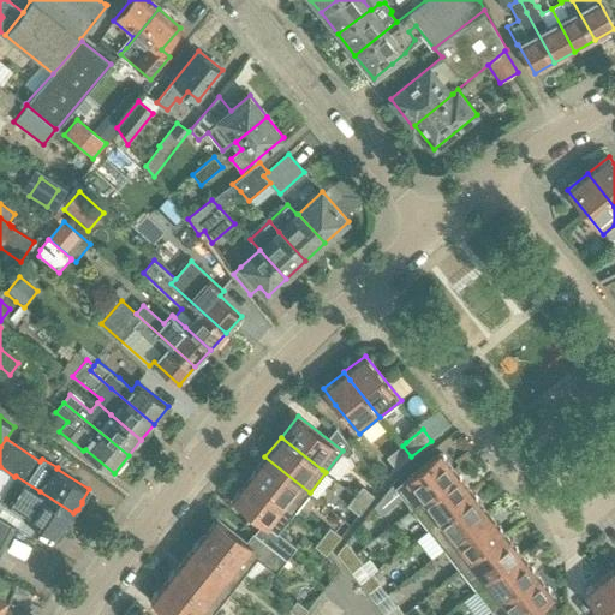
[(387,458),(389,459),(396,469),(411,457),(402,446),(387,458)]
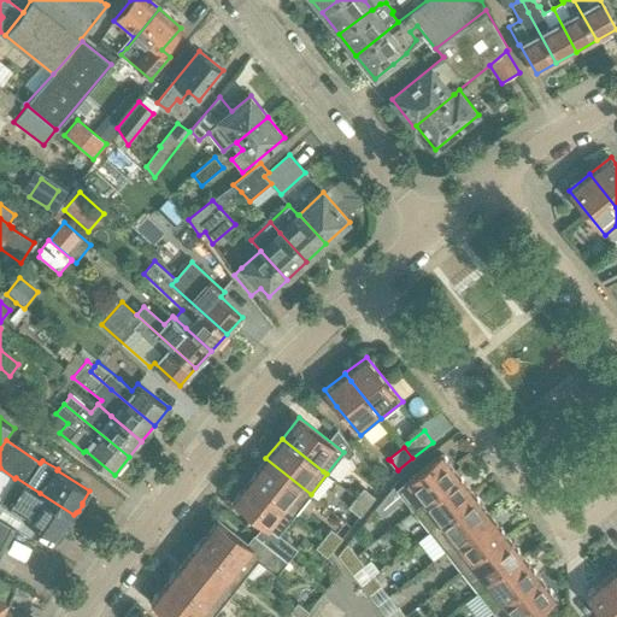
[(413,510),(413,511),(458,475),(442,453),(397,489),(413,510)]
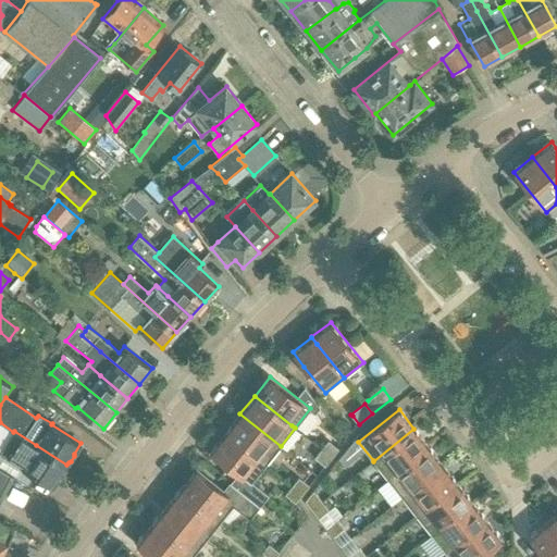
[(239,413),(225,432),(265,465),(281,446),(239,413)]
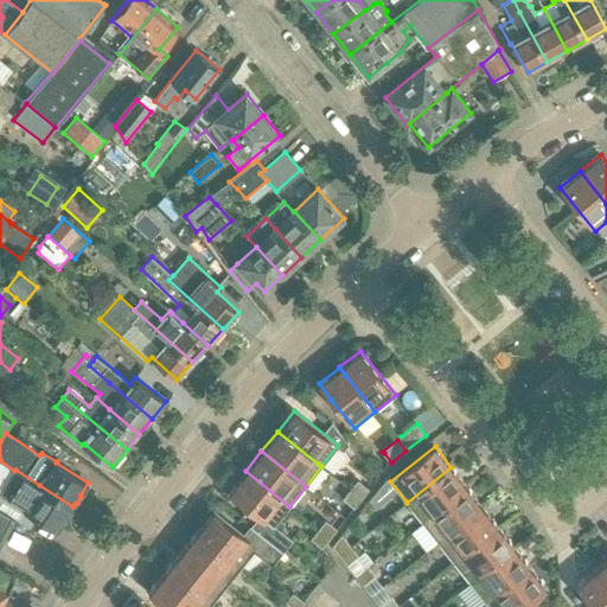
[(422,522),(422,523),(467,487),(451,467),(407,503),(422,522)]
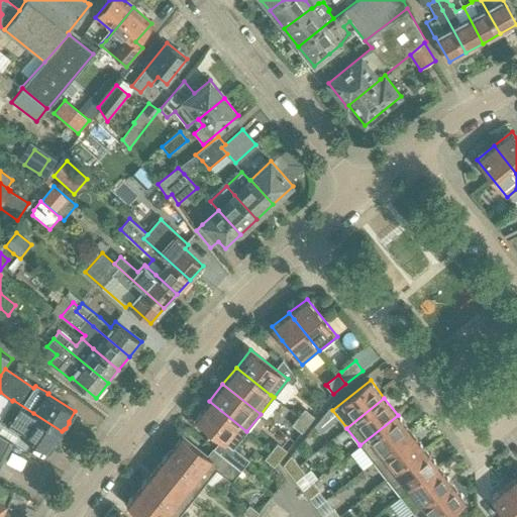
[(0,420),(0,421),(1,422),(0,423),(0,433),(13,442),(26,449),(31,441),(48,451),(56,441),(57,441),(61,435),(61,434),(62,431),(33,413),(13,400),(12,401),(0,420)]
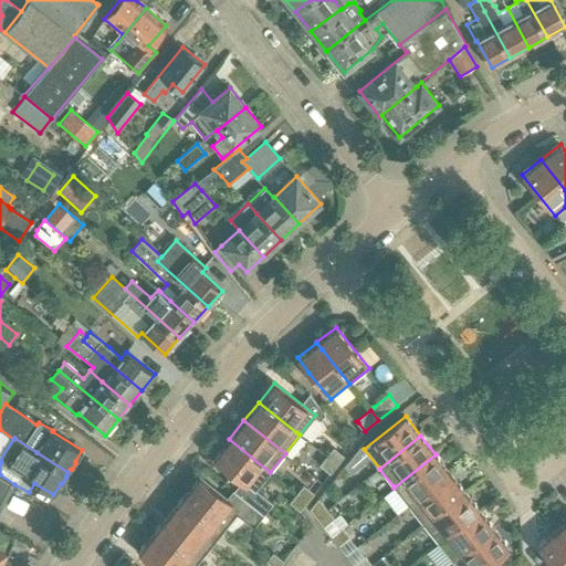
[(241,481),(233,490),(264,514),(272,503),(255,490),(270,472),(229,439),(213,459),(241,481)]
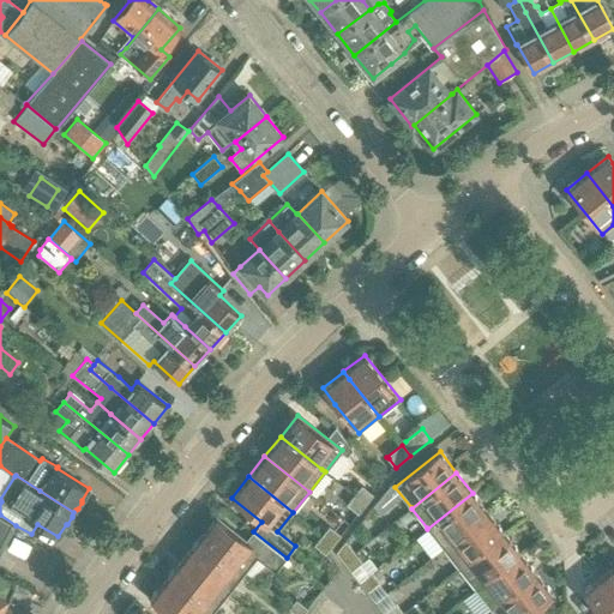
[(362,486),(355,495),(366,504),(373,495),(362,486)]
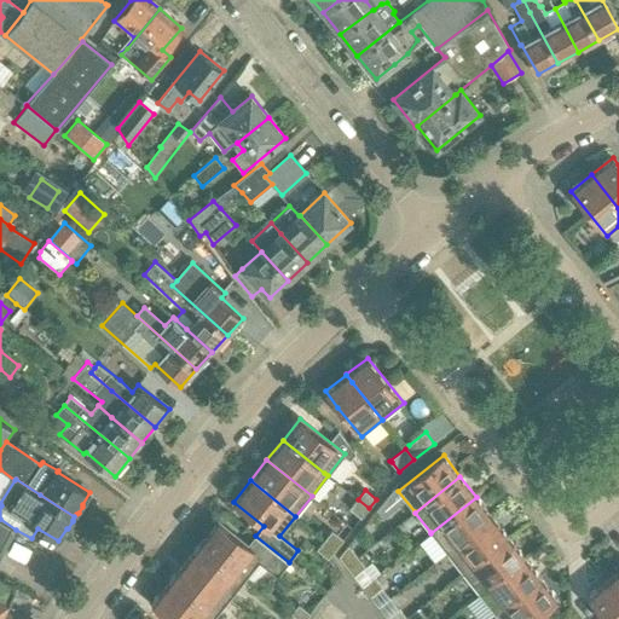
[(447,553),(447,554),(492,518),(476,497),(431,533),(447,553)]
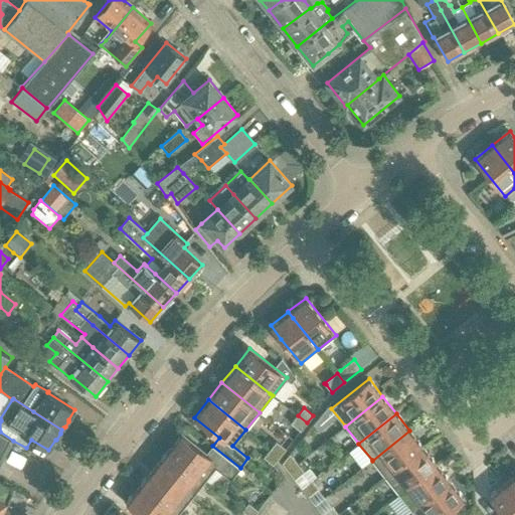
[(291,423),(301,431),(307,422),(298,415),(291,423)]
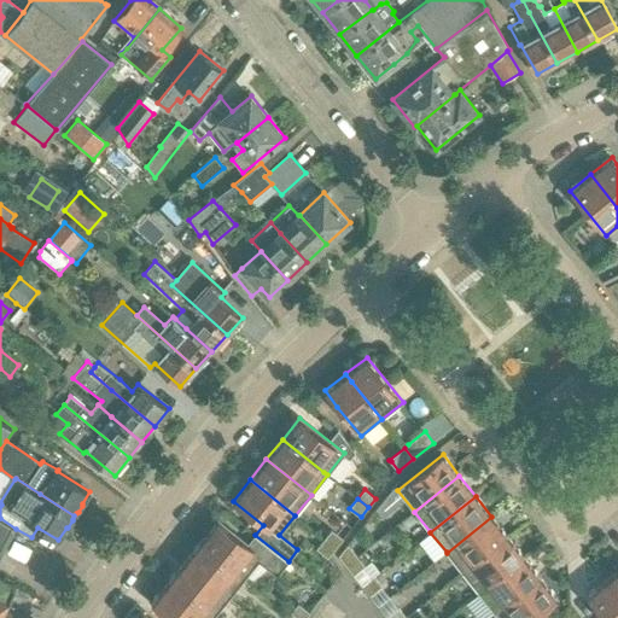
[(447,553),(462,573),(501,542),(508,537),(501,529),(491,517),(447,553)]
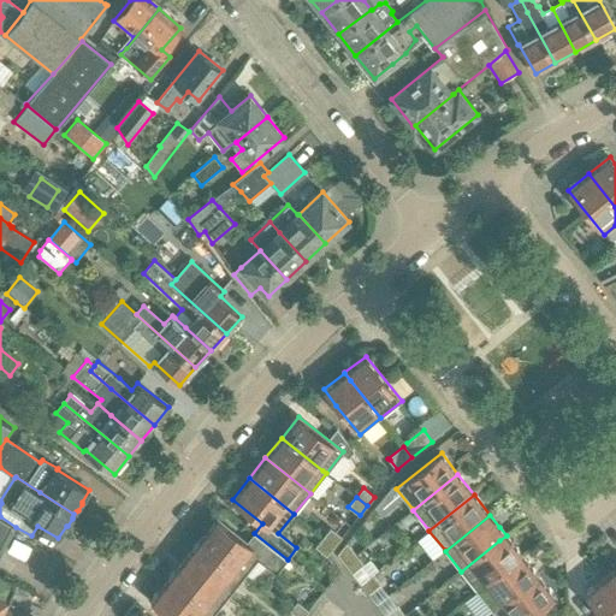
[(0,555),(16,527),(0,516),(0,555)]
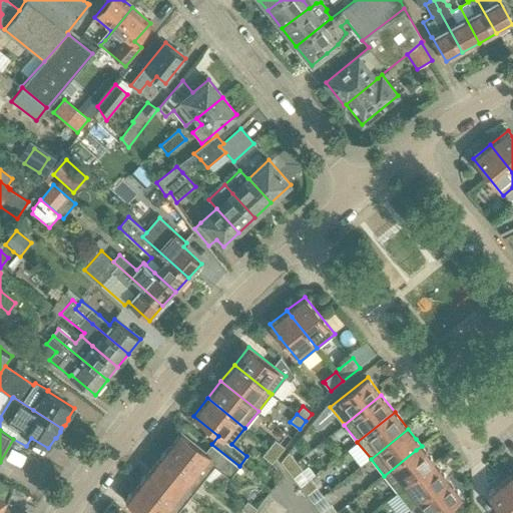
[(180,432),(165,450),(203,480),(214,466),(229,478),(239,466),(211,444),(205,452),(180,432)]
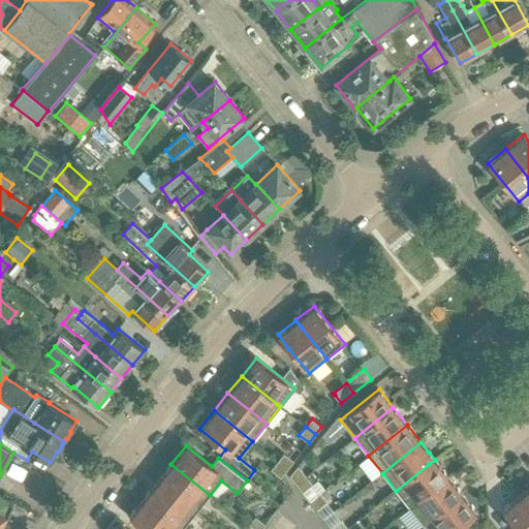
[(284,453),(277,462),(287,469),(293,461),(284,453)]
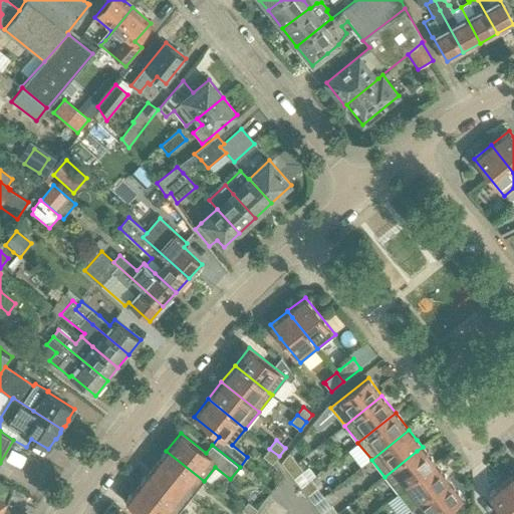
[(384,477),(399,493),(411,483),(417,478),(436,464),(423,447),(417,451),(384,477)]
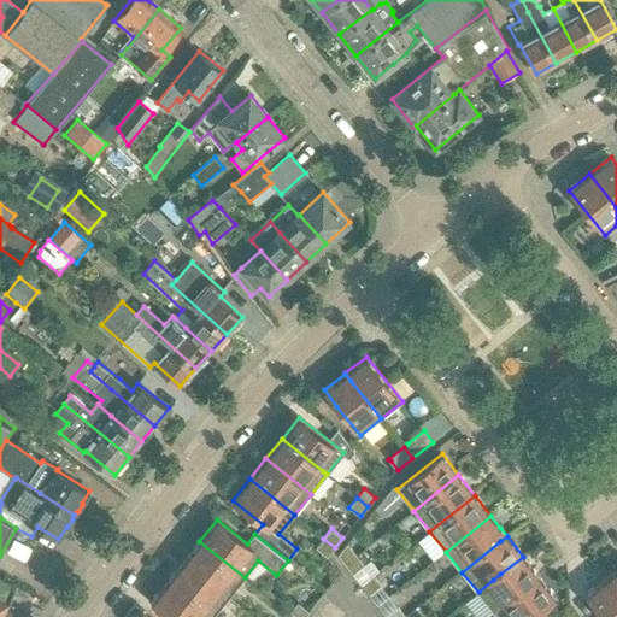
[(316,547),(327,557),(335,547),(323,539),(316,547)]
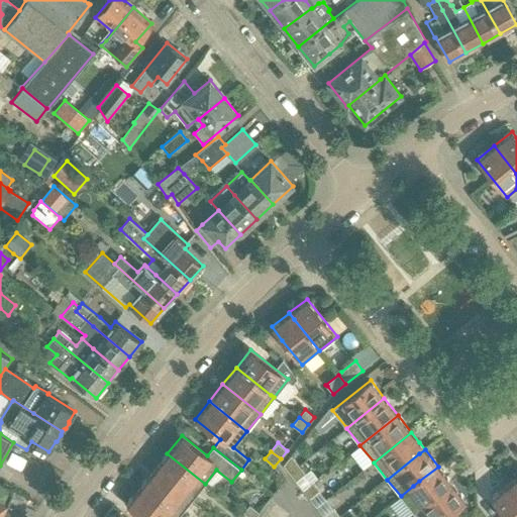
[(167,453),(153,471),(175,488),(192,501),(205,484),(167,453)]
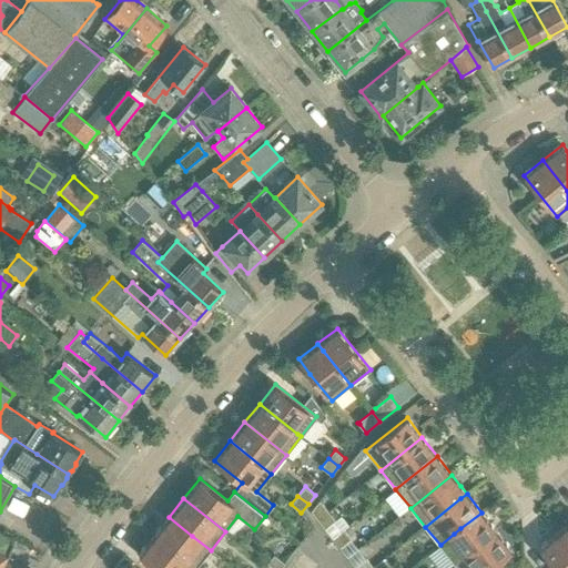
[(311,510),(318,520),(328,511),(320,500),(311,510)]
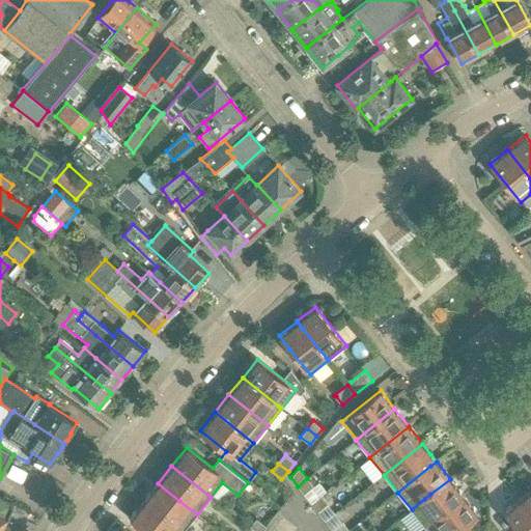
[(298,486),(304,494),(313,485),(307,478),(298,486)]
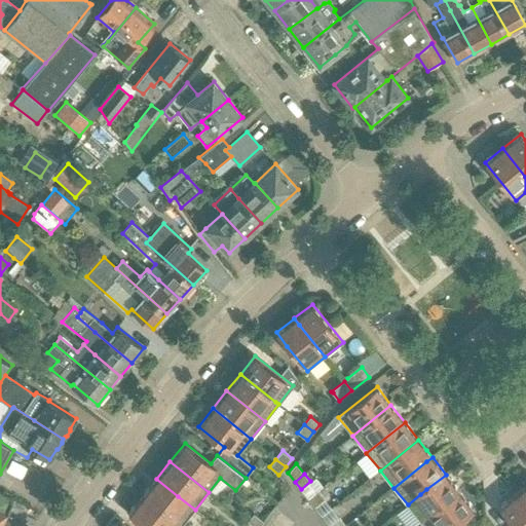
[(448,477),(446,475),(426,489),(420,494),(408,504),(408,505),(421,522),(426,518),(459,492),(448,477)]
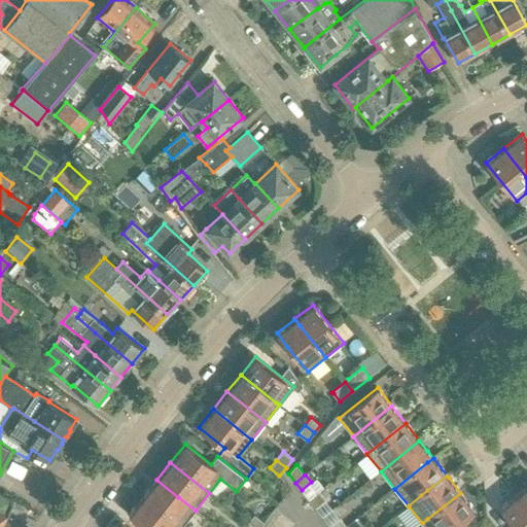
[(156,480),(143,497),(180,526),(181,526),(196,511),(178,497),(156,480)]
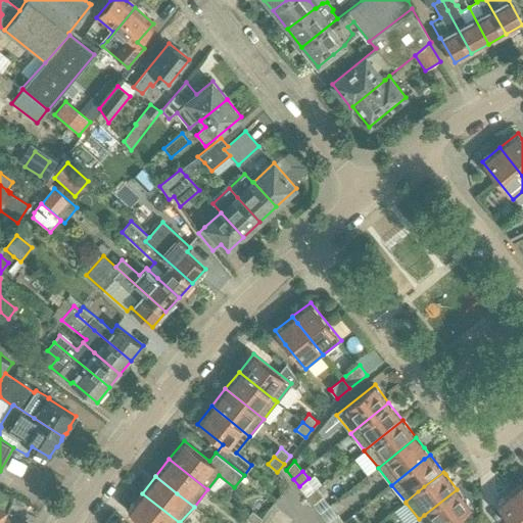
[(522,482),(514,489),(522,501),(522,482)]
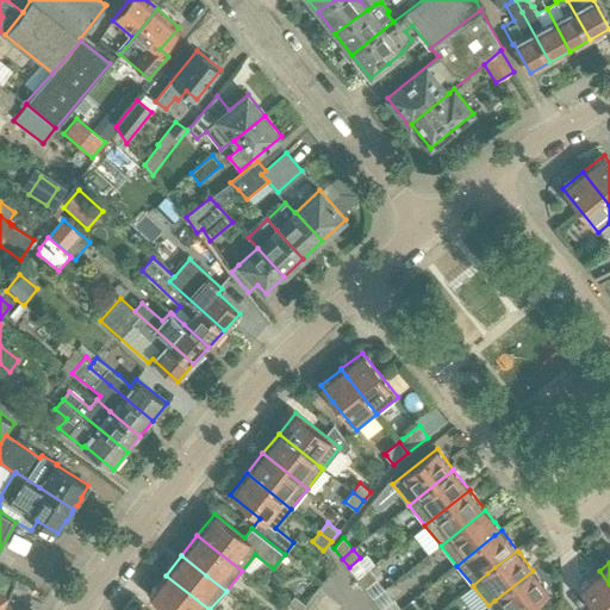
[(358,578),(359,580),(365,587),(375,578),(368,568),(358,578)]
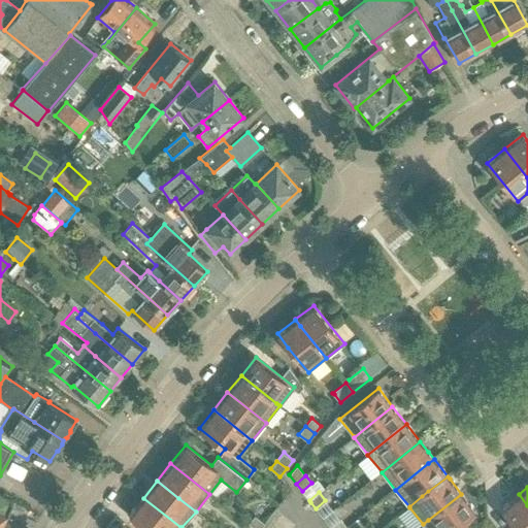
[(0,527),(13,502),(0,494),(0,527)]
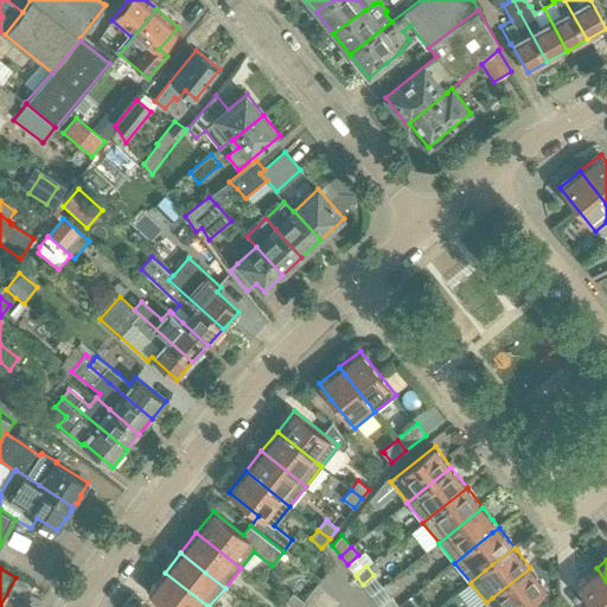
[(486,602),(486,604),(489,606),(523,606),(548,588),(530,568),(492,598),(486,602)]
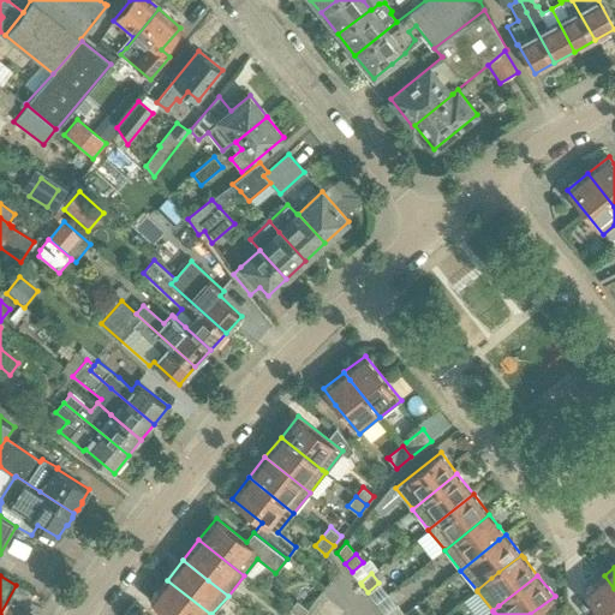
[(584,593),(601,614),(614,614),(614,589),(604,575),(584,593)]
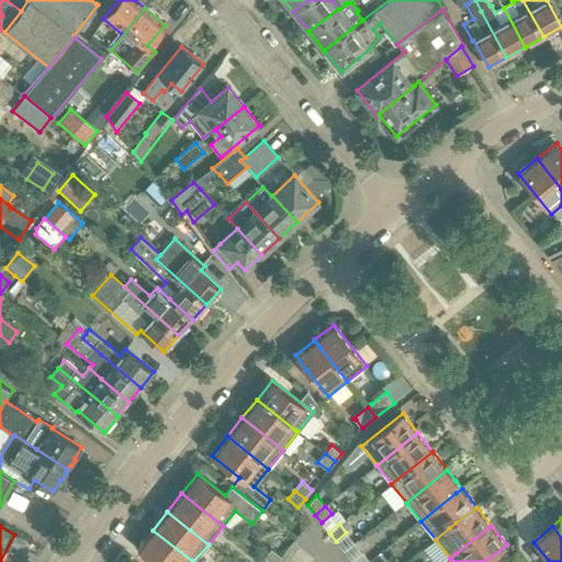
[(153,530),(137,549),(155,561),(192,561),(153,530)]
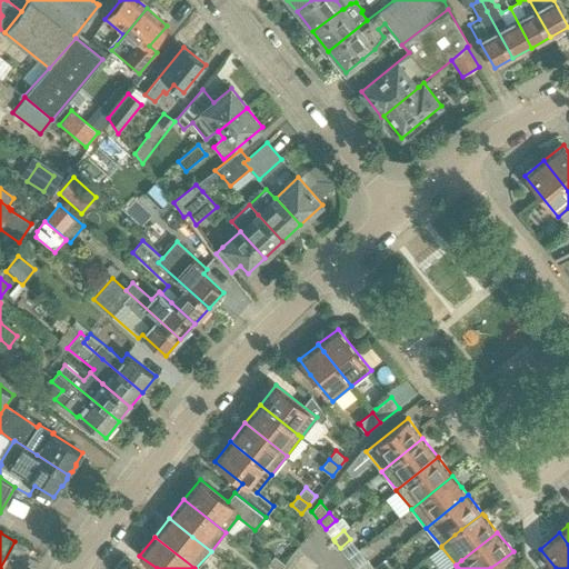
[(268,565),(271,567),(273,568),(280,568),(285,563),(275,556),(268,565)]
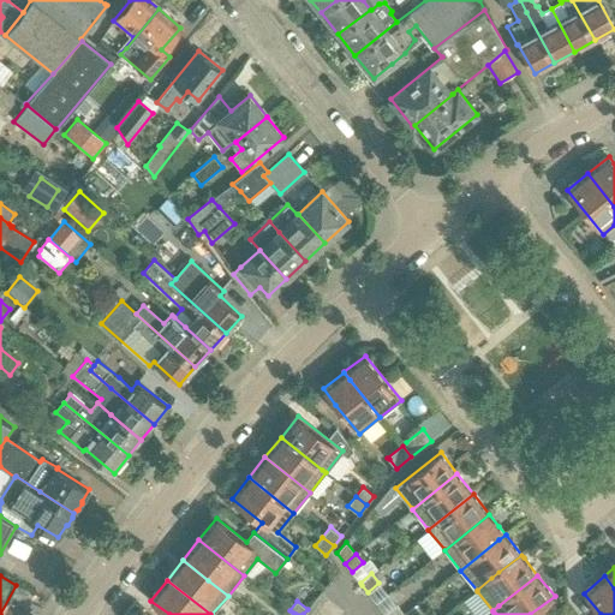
[(384,614),(386,614),(402,614),(404,614),(396,604),(384,614)]
